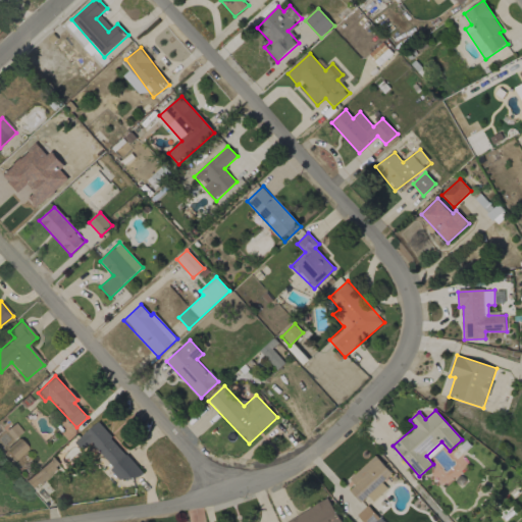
[(99,422),(74,441),(83,451),(92,444),(125,484),(141,472),(99,422)]
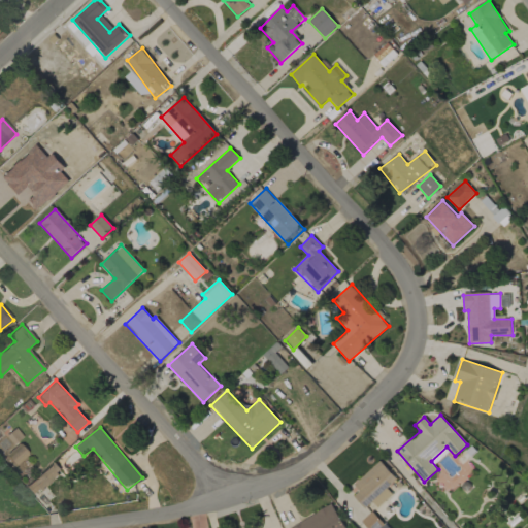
[(6,454),(15,466),(29,456),(20,443),(6,454)]
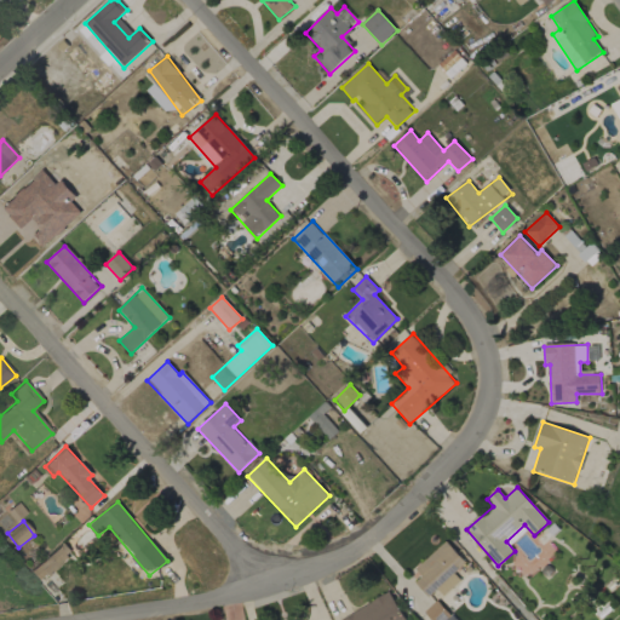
[(454,574),(466,563),(446,541),(415,570),(422,577),(415,581),(436,603),(460,580),(454,574)]
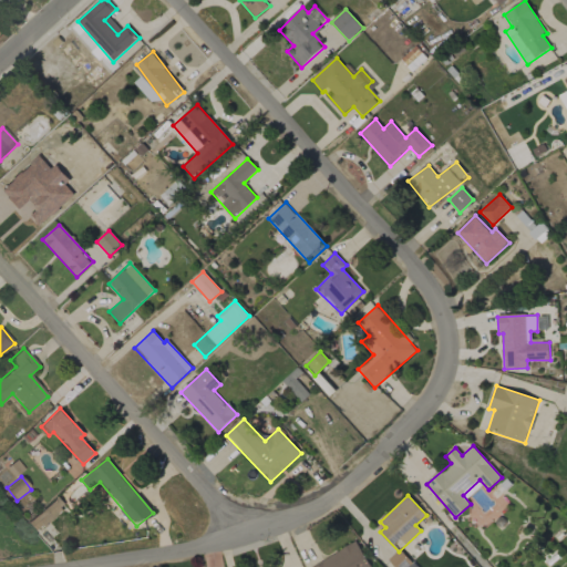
[(66,505),(58,496),(29,524),(37,533),(66,505)]
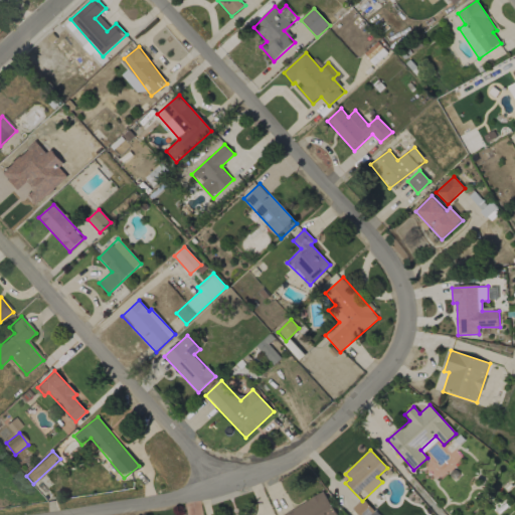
[(336,514),(326,493),(283,513),(284,514),(336,514)]
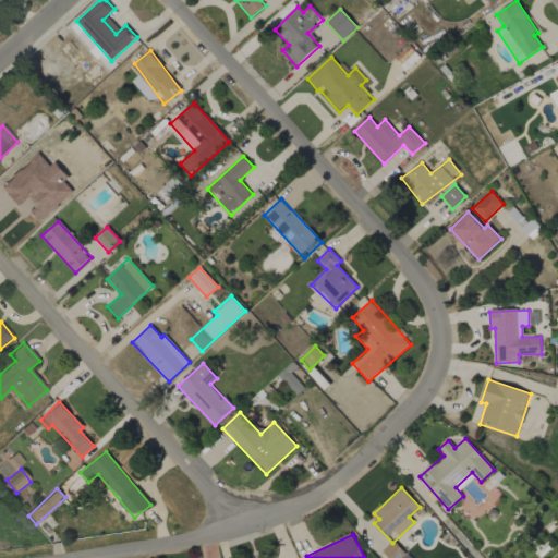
[(384,550),(390,557),(409,557),(393,541),(384,550)]
